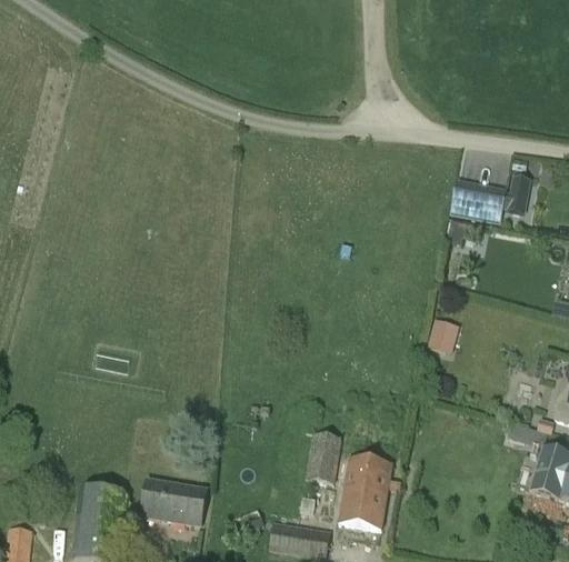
[(513,157),(511,167),(525,170),(527,159),(513,157)]
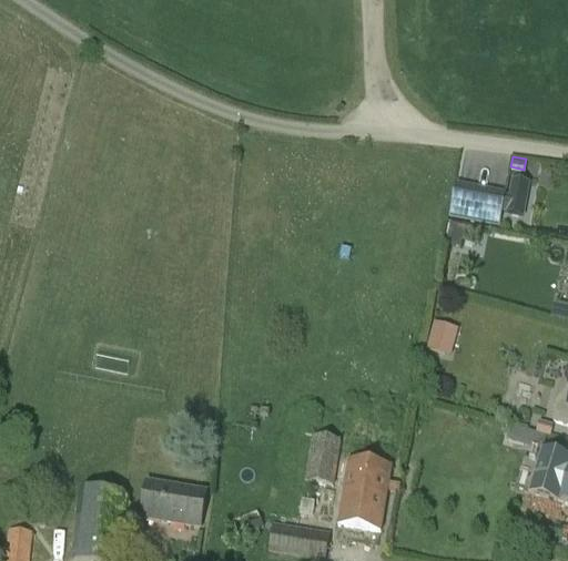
[(511,174),(508,191),(505,191),(506,187),(456,177),(448,214),(498,223),(501,207),(505,208),(505,211),(524,214),(530,179),(511,174)]
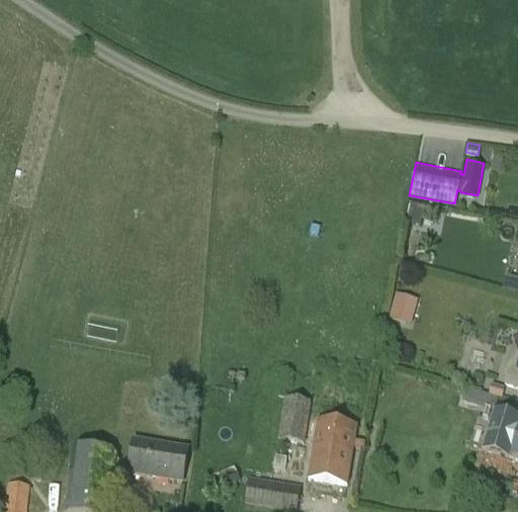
[(411,198),(407,219),(419,221),(423,201),(411,198)]
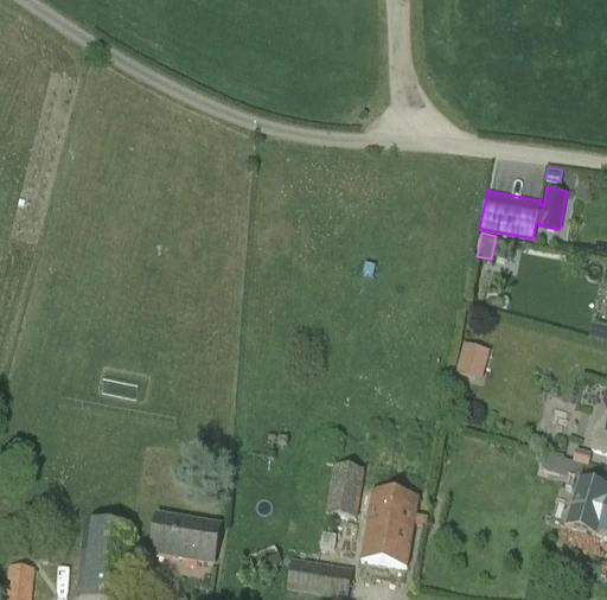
[(457,368),(481,375),(489,348),(464,342),(457,368)]
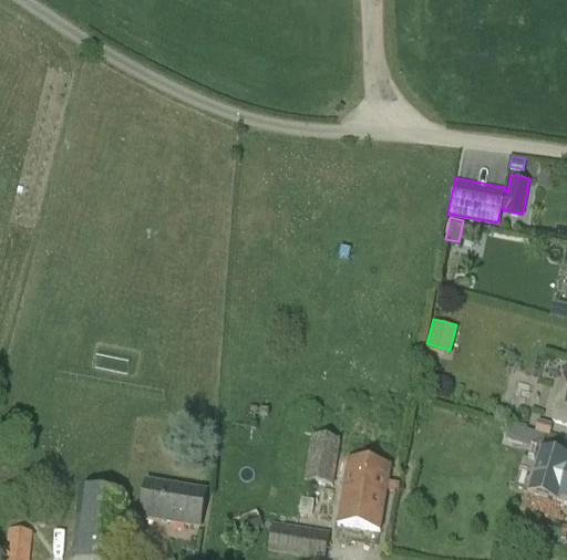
[(566,421),(566,364),(552,417),(566,421)]
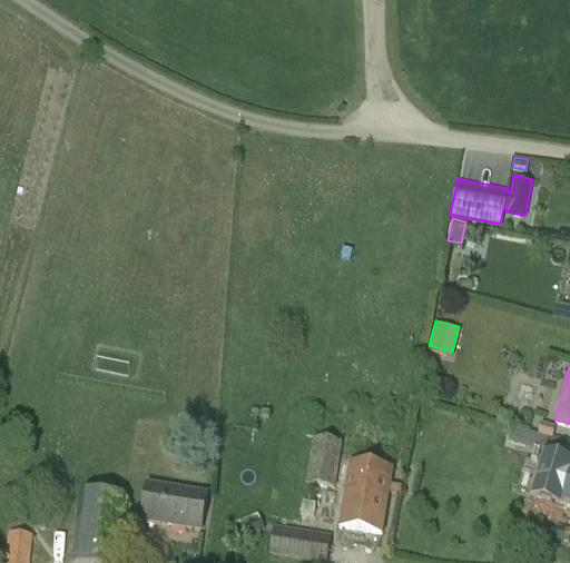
[(320,422),(322,405),(312,403),(308,420),(320,422)]
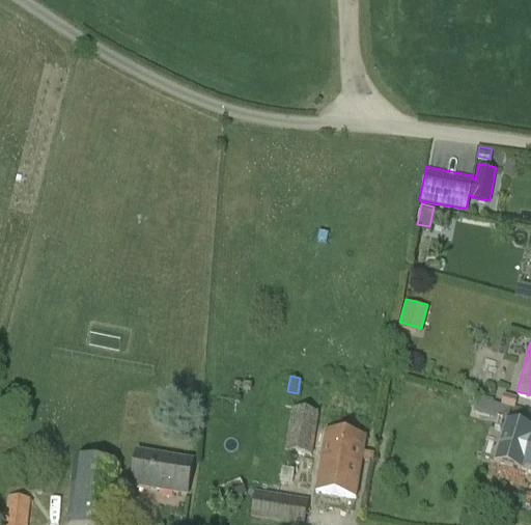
[(504,390),(501,402),(514,406),(518,394),(504,390)]
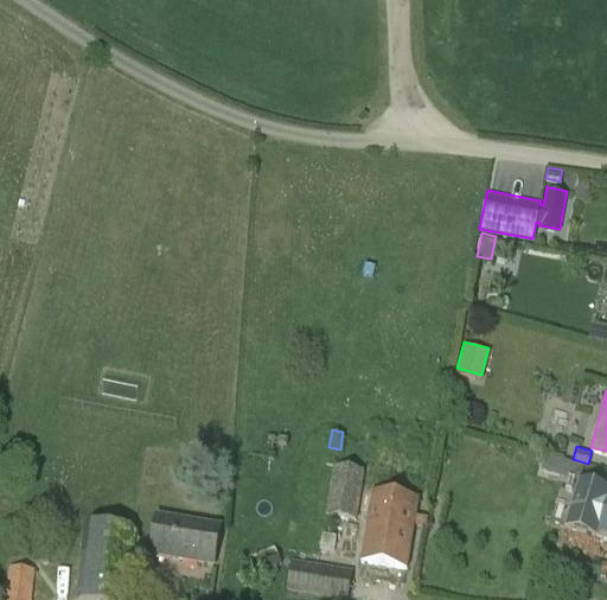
[(579,478),(583,463),(547,452),(543,467),(579,478)]
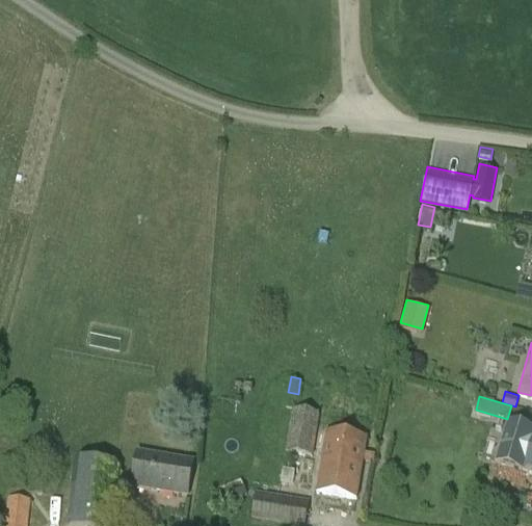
[(285,448),(306,451),(308,442),(313,443),(319,410),(292,404),(285,448)]
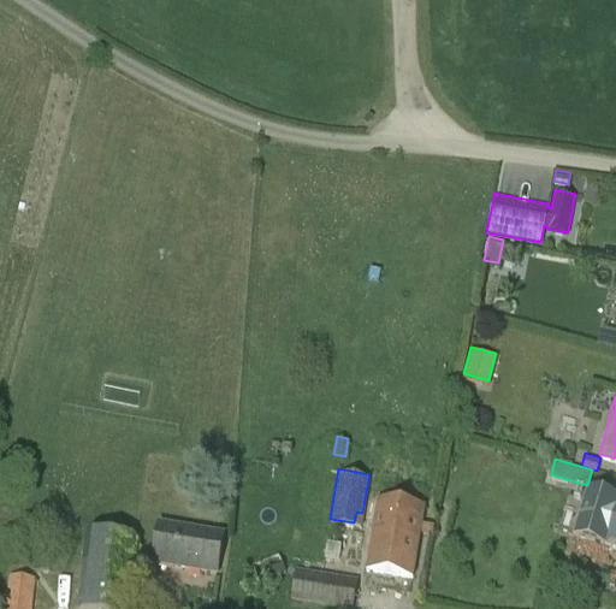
[(615,544),(615,492),(587,485),(574,532),(615,544)]
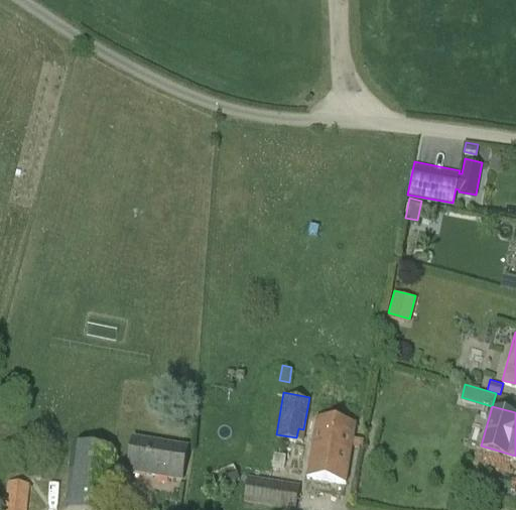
[(345,480),(351,444),(360,445),(361,436),(353,434),(355,419),(316,413),(306,474),(345,480)]
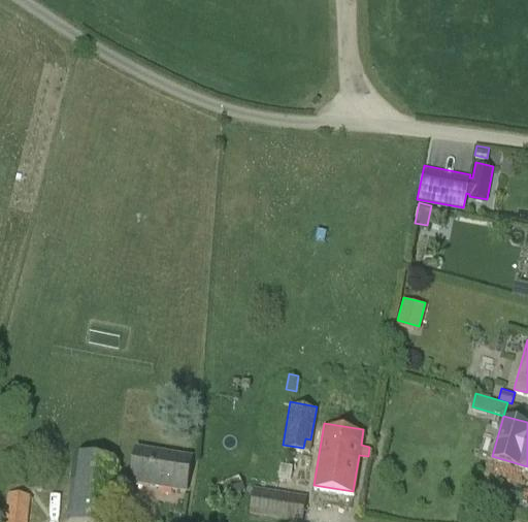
[(187,488),(193,454),(136,445),(130,479),(187,488)]
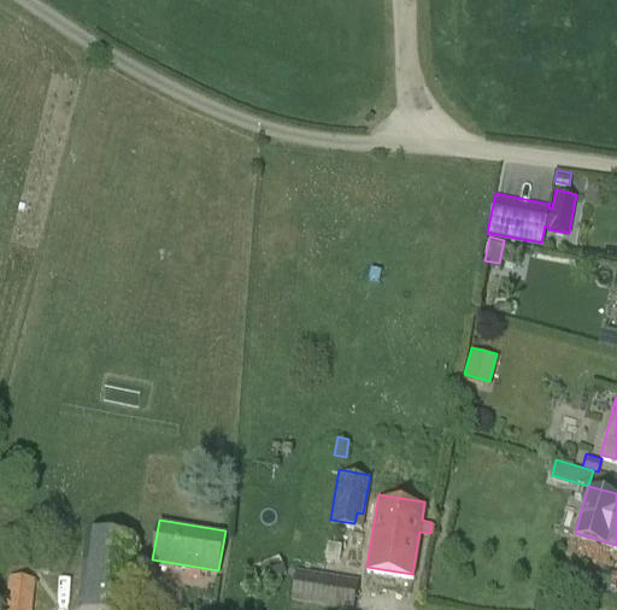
[(98,609),(130,609),(141,533),(86,526),(76,606),(98,609)]
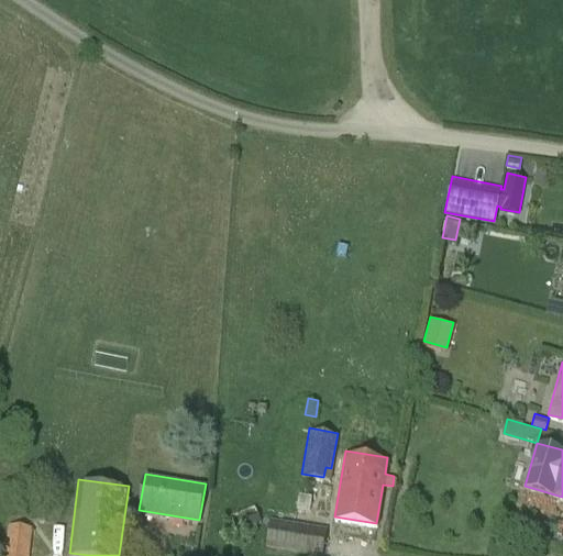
[(255,502),(230,511),(235,525),(260,516),(255,502)]
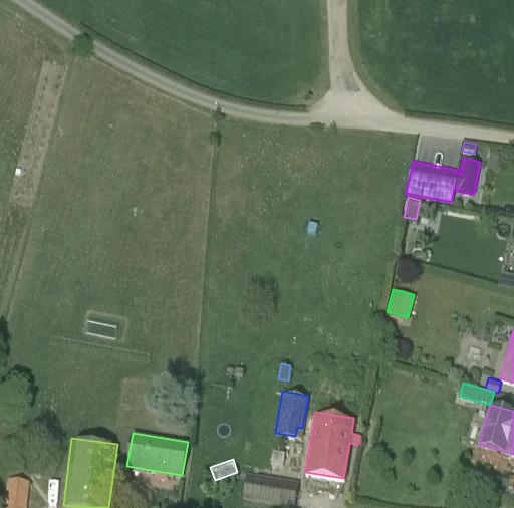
[(295,505),(299,479),(246,471),(242,496),(295,505)]
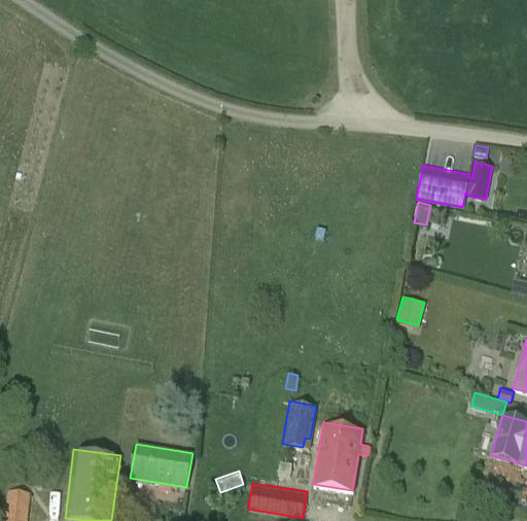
[(26,520),(30,491),(7,488),(3,520),(26,520)]
